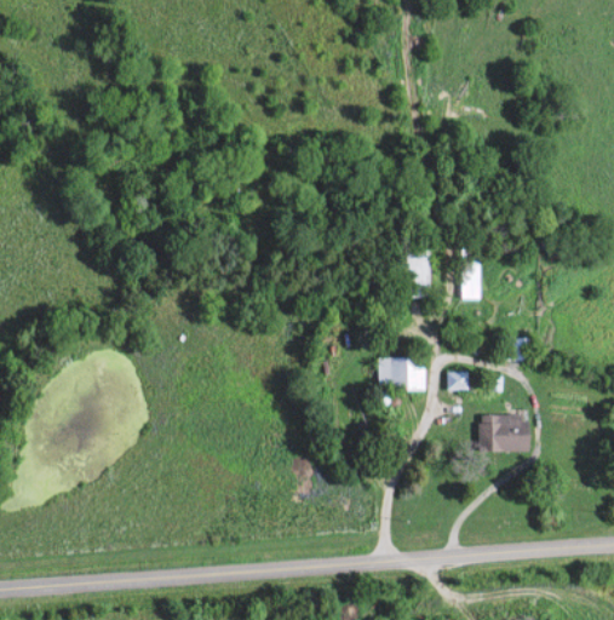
[(402,248),(402,296),(430,296),(430,248),(402,248)]
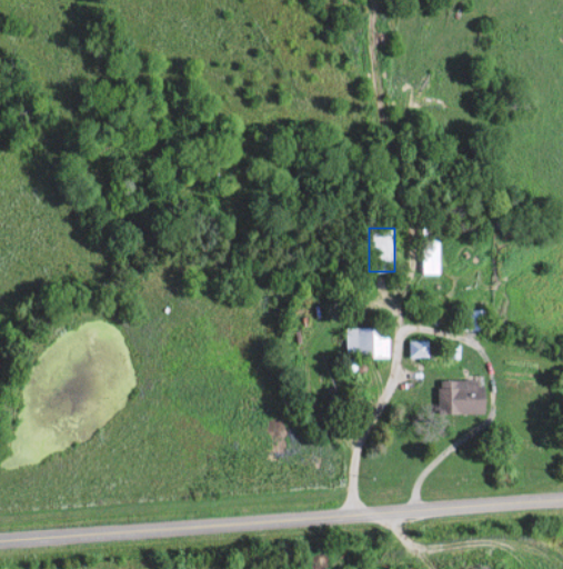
[(423,273),(440,273),(440,230),(423,230),(423,273)]
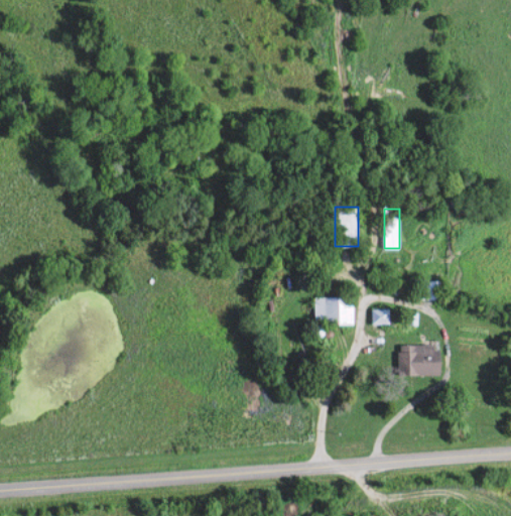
[(418,300),(445,300),(445,281),(418,281),(418,300)]
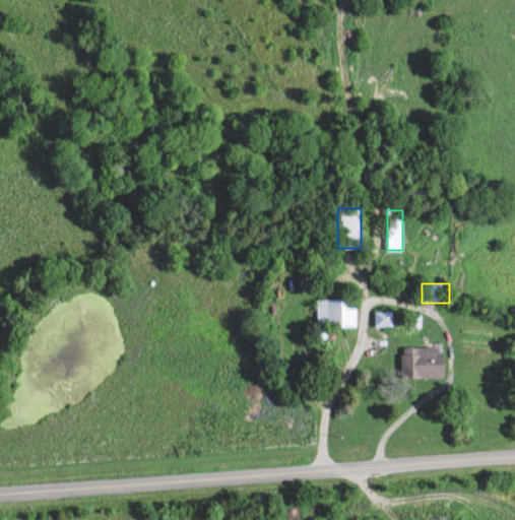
[(317,300),(317,327),(356,327),(356,300),(317,300)]
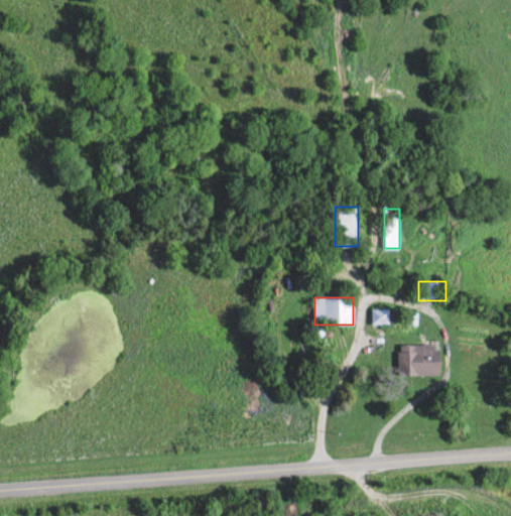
[(388,310),(373,310),(373,325),(388,325),(388,310)]
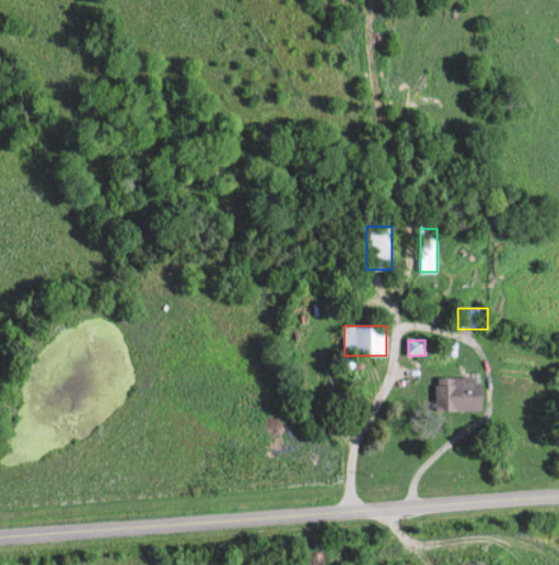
[(480,412),(480,379),(434,379),(434,412),(480,412)]
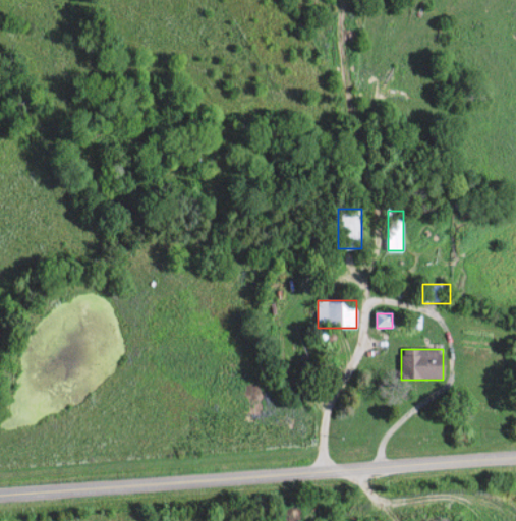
All buildings are outlined.
